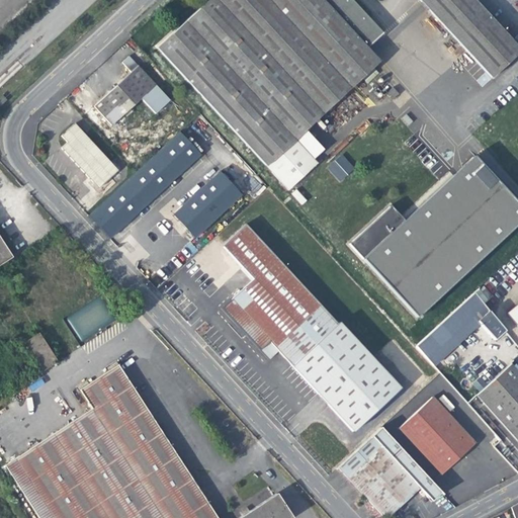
[(295,141),(379,63),(366,49),(382,34),(364,14),(351,0),(209,0),(158,49),(289,191),(317,165),(295,141)]
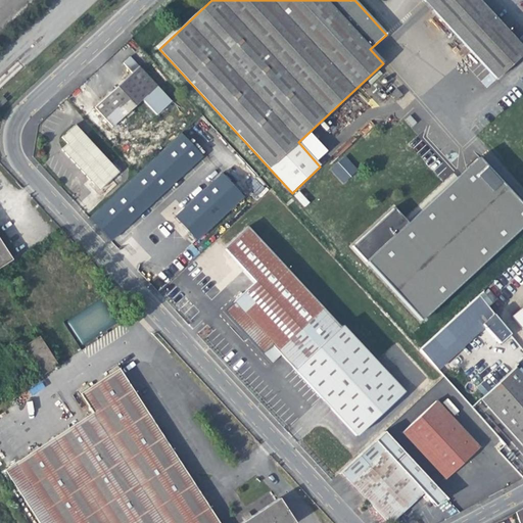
[(522,49),(477,0),(424,0),(496,79),(522,54),(522,49)]
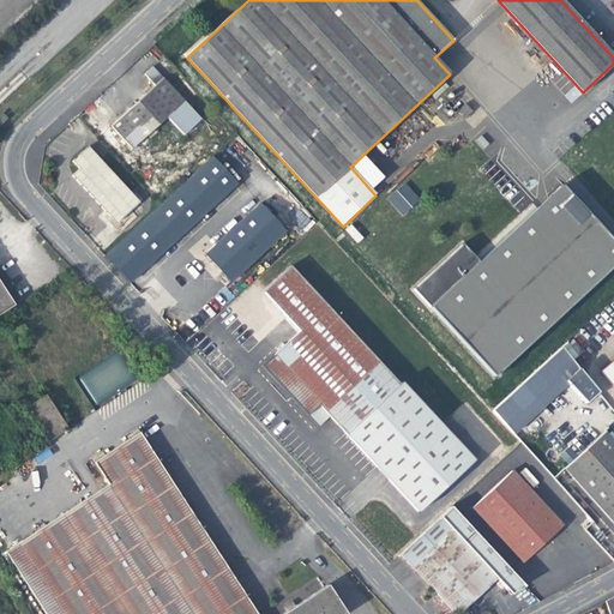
[(152,83),(108,124),(130,146),(163,114),(191,144),(209,128),(150,65),(142,72),(152,83)]
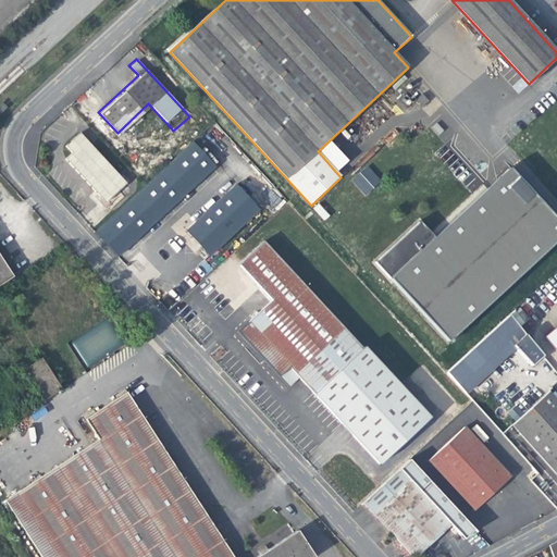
[(421,109),(429,102),(422,95),(415,101),(421,109)]
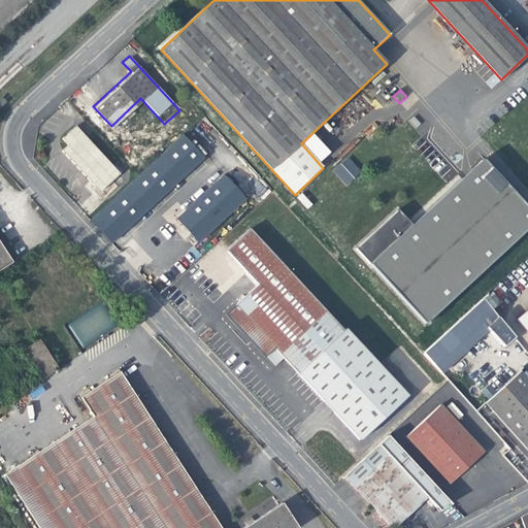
[(72,128),(59,140),(64,146),(57,153),(95,194),(114,175),(72,128)]
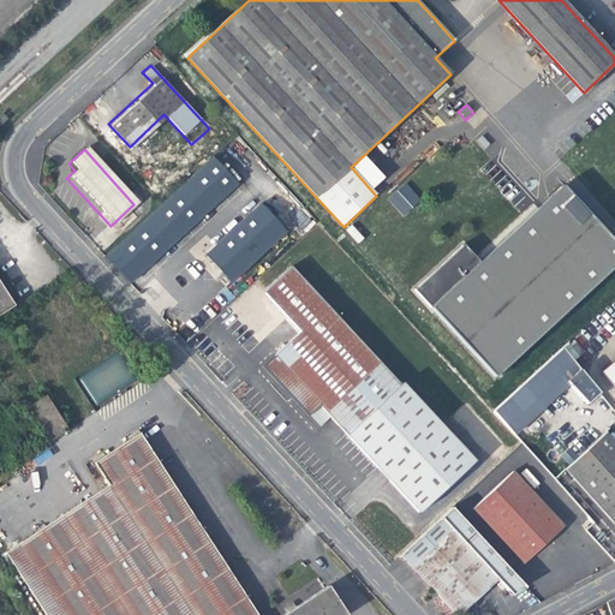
[(139,222),(102,256),(127,284),(166,250),(201,218),(237,184),(212,156),(174,190),(139,222)]
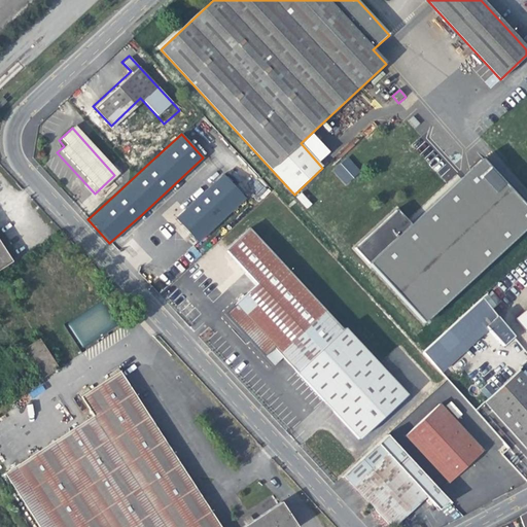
[(331,170),(346,185),(361,171),(347,156),(331,170)]
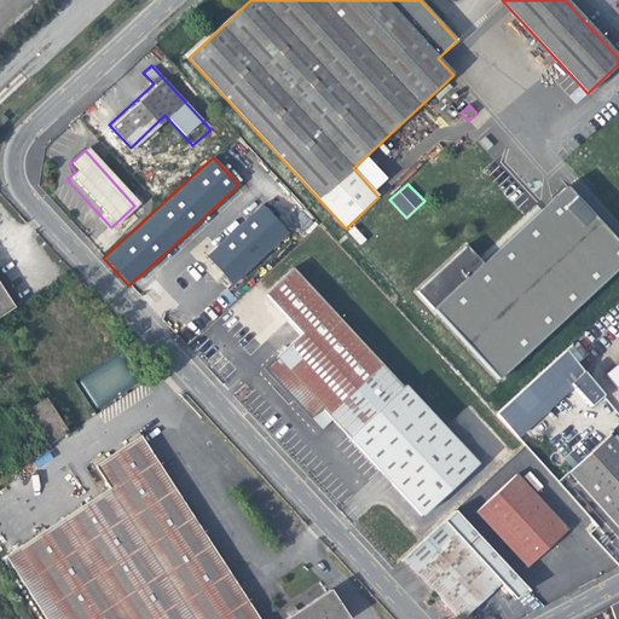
[(426,301),(499,380),(618,268),(618,241),(568,186),(484,264),(475,255),(426,301)]
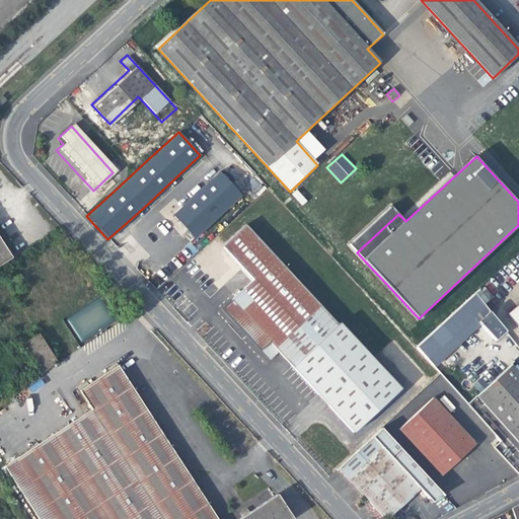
[(192,239),(238,197),(217,174),(171,217),(192,239)]
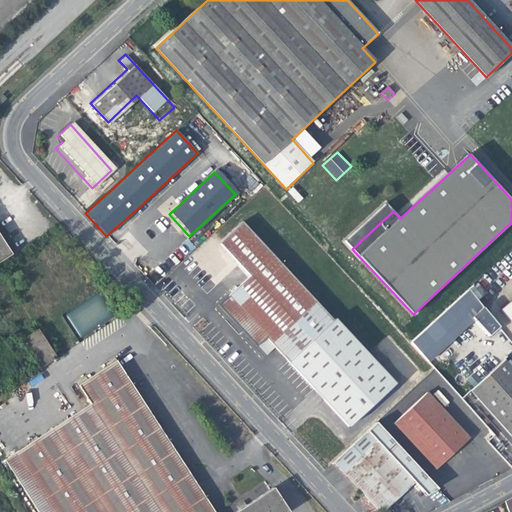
[(296,203),(302,200),(295,186),(289,190),(296,203)]
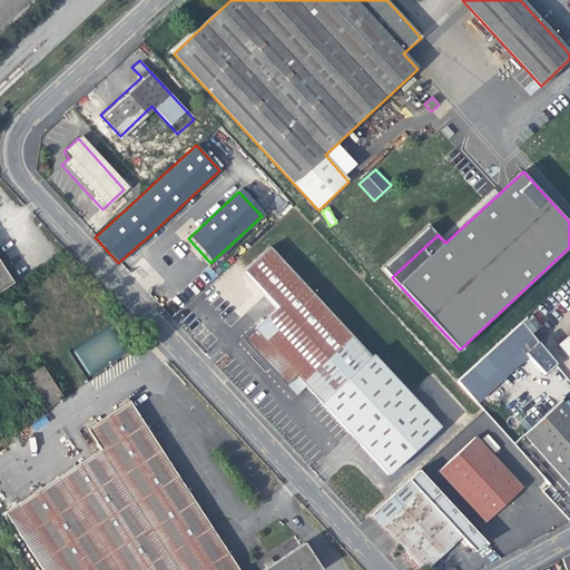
[(326,312),(316,302),(267,249),(242,273),(276,308),(242,341),(295,396),(304,387),(318,403),(369,357),(326,312)]
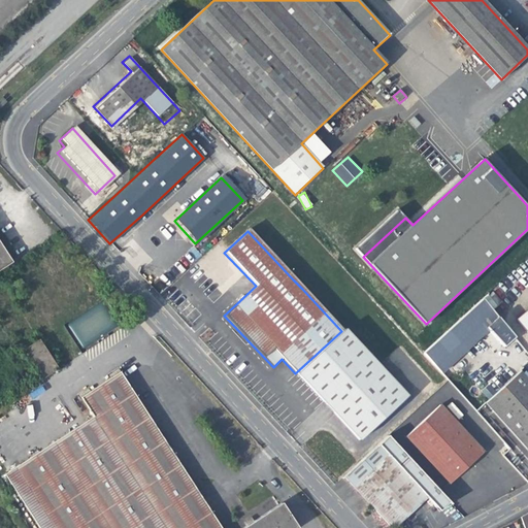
[(0,268),(11,261),(0,243),(0,268)]
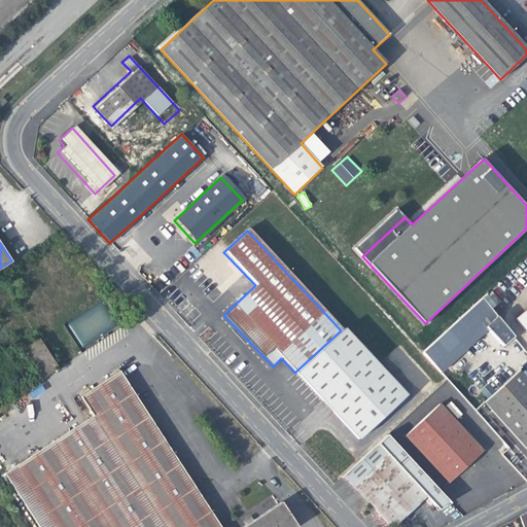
[(300,273),(292,279),(302,288),(309,282),(300,273)]
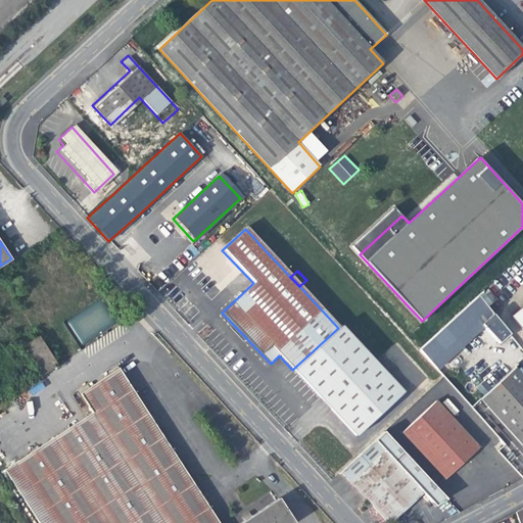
[(437,369),(484,326),(500,342),(510,332),(478,294),(419,349),(437,369)]
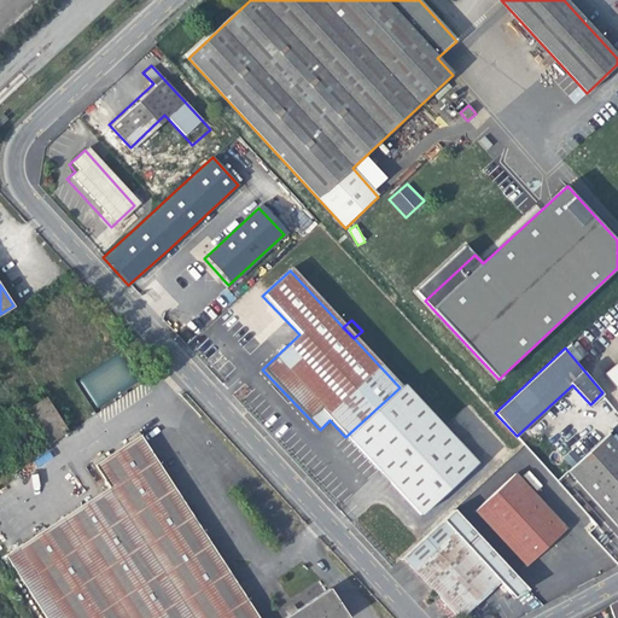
[(80,378),(97,407),(138,383),(121,355),(80,378)]
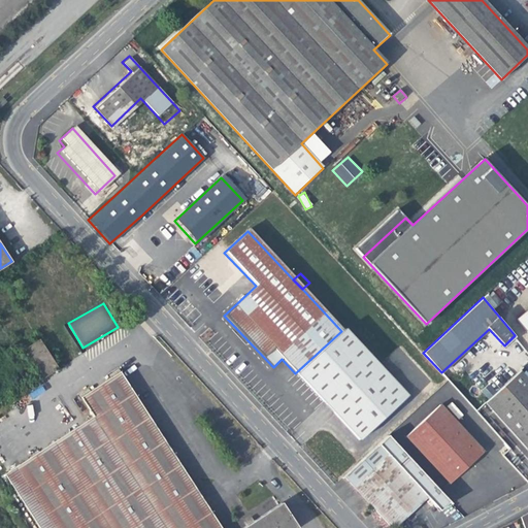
[(527,331),(527,309),(518,319),(527,331)]
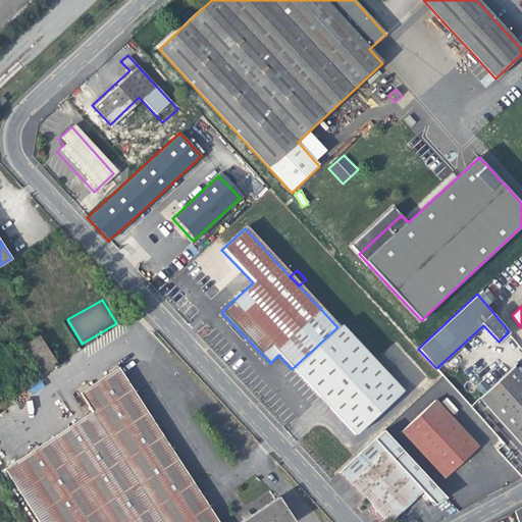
[(337,327),(292,369),(354,436),(401,394),(340,326),(337,327)]
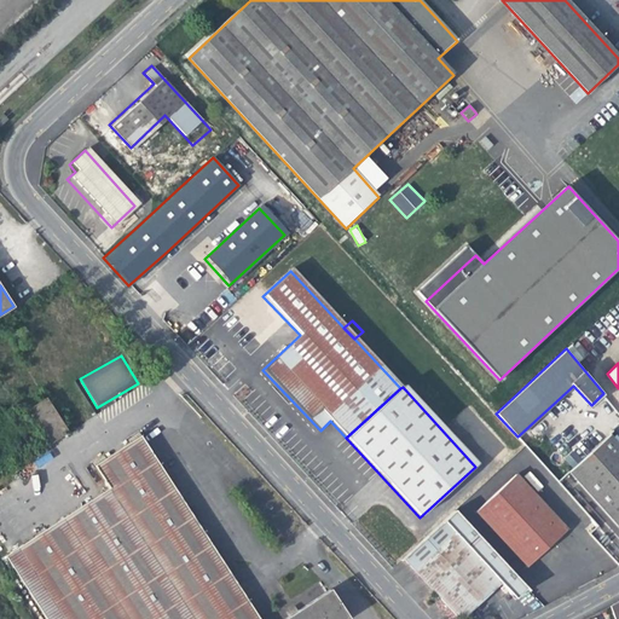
[(51,444),(69,432),(46,398),(28,410),(51,444)]
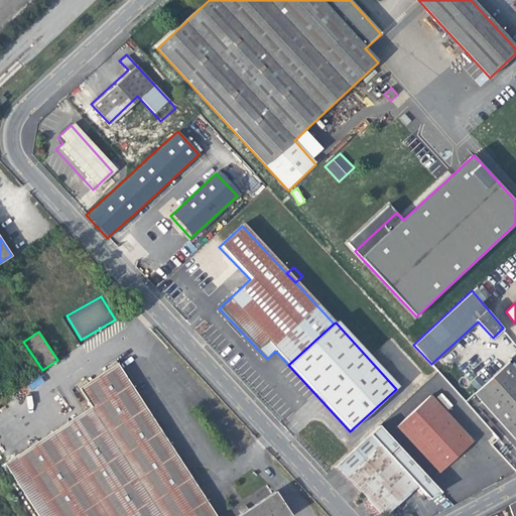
[(78,386),(79,388),(79,389),(91,407),(14,457),(53,515),(289,515),(274,493),(239,515),(237,515),(216,515),(115,361),(107,367),(108,369),(87,383),(86,380),(78,386)]
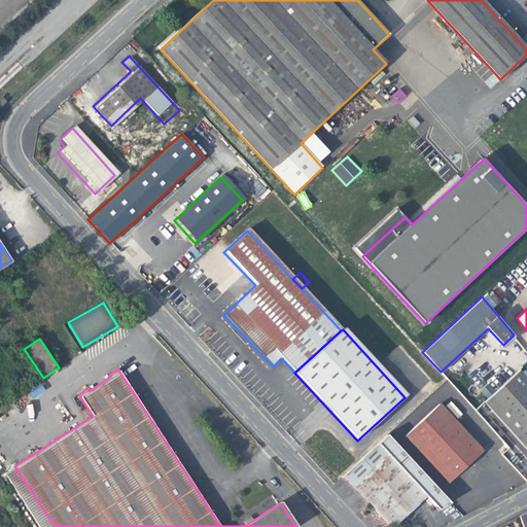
[(526,447),(526,376),(520,369),(484,400),(526,447)]
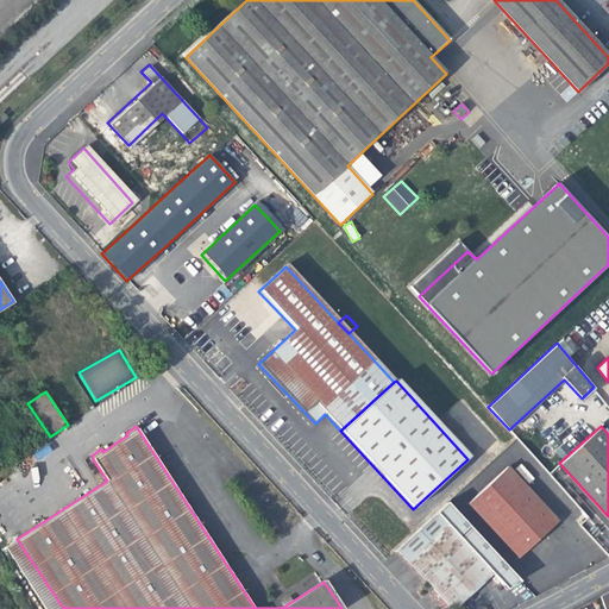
[(510,463),(507,465),(557,520),(564,514),(550,498),(546,501),(510,463)]
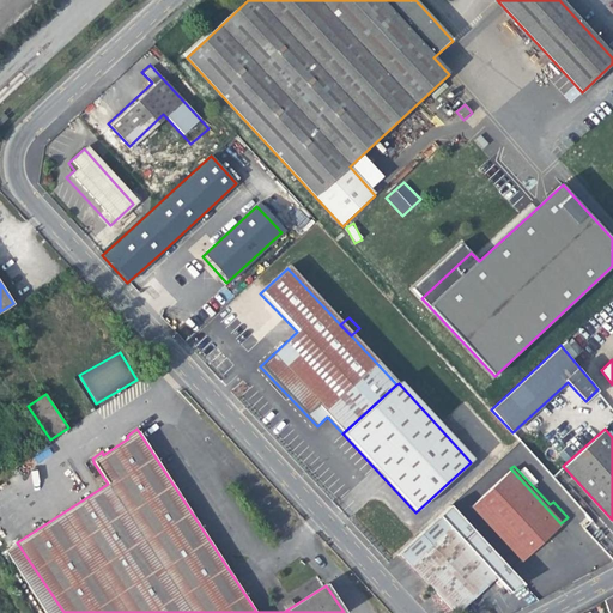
[(560,525),(560,523),(510,468),(469,507),(520,563),(560,525)]
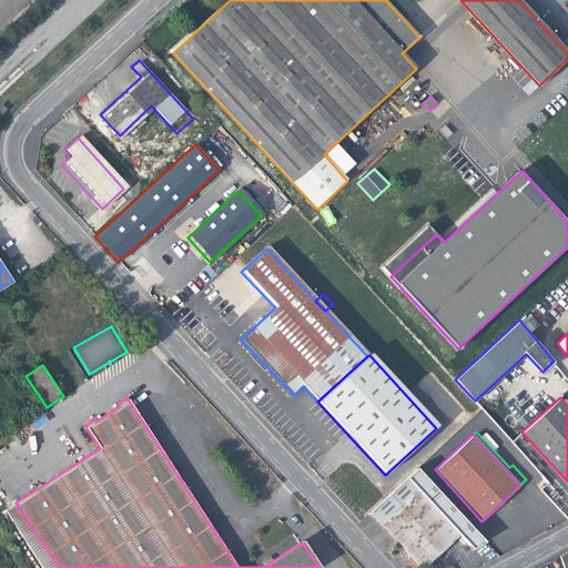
[(485,541),(416,469),(369,513),(419,567),(422,567),(456,536),(469,551),(478,548),(485,541)]
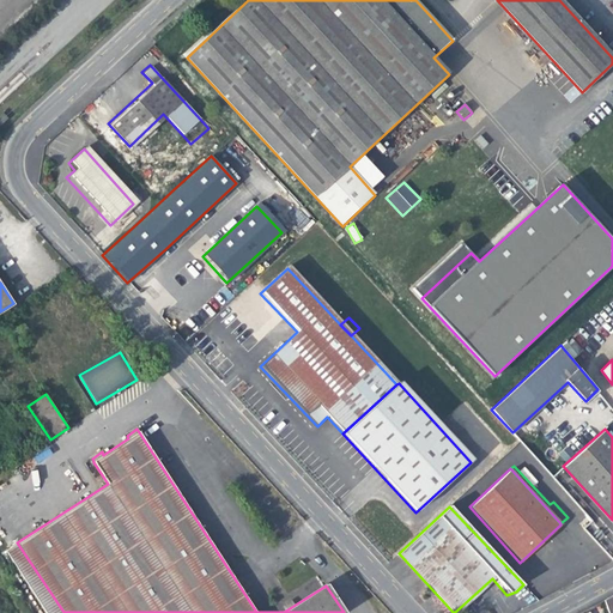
[(583,529),(583,528),(590,522),(586,517),(578,525),(583,529)]
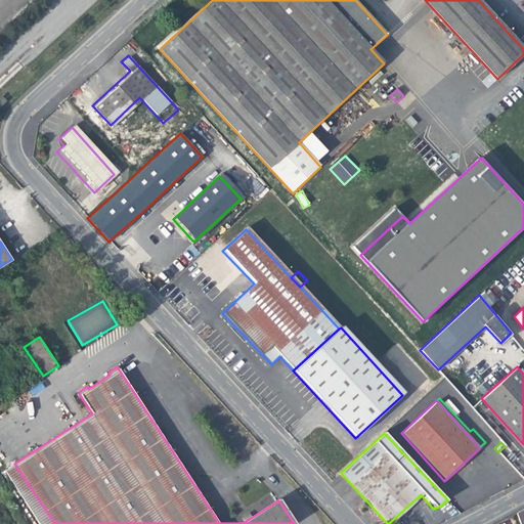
[(505,445),(505,446),(498,451),(506,460),(512,453),(505,445)]
